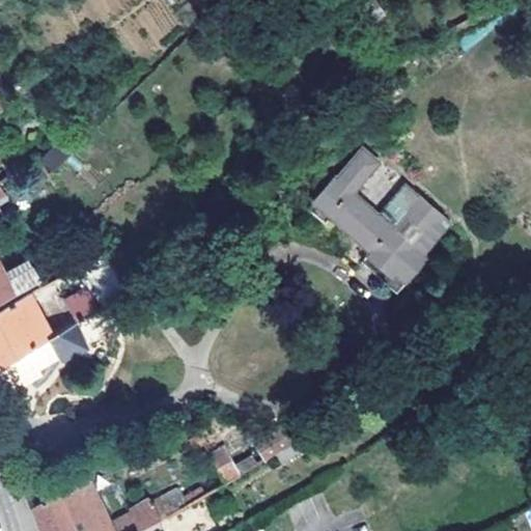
[(201,0),(211,12),(221,2),(219,0),(201,0)]
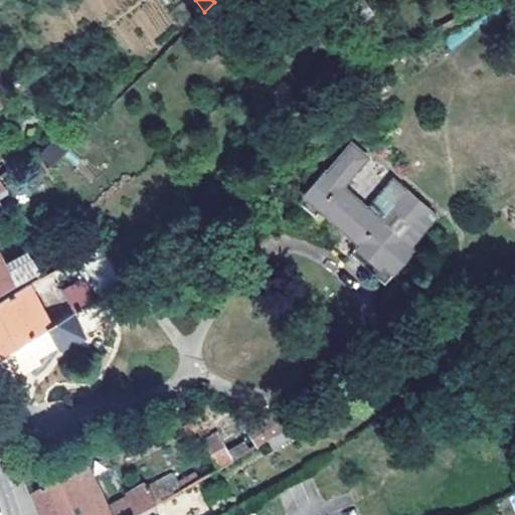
[(0,104),(10,98),(1,83),(0,83),(0,104)]
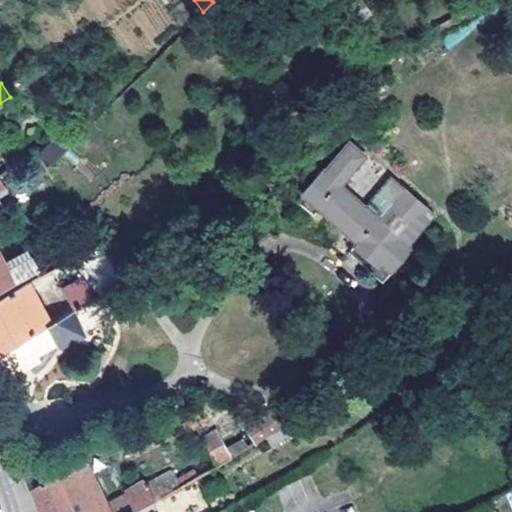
[(386,209),(378,201),(369,209),(345,185),(371,157),(355,142),(328,168),(327,166),(306,188),(387,266),(433,217),(404,190),(386,209)]
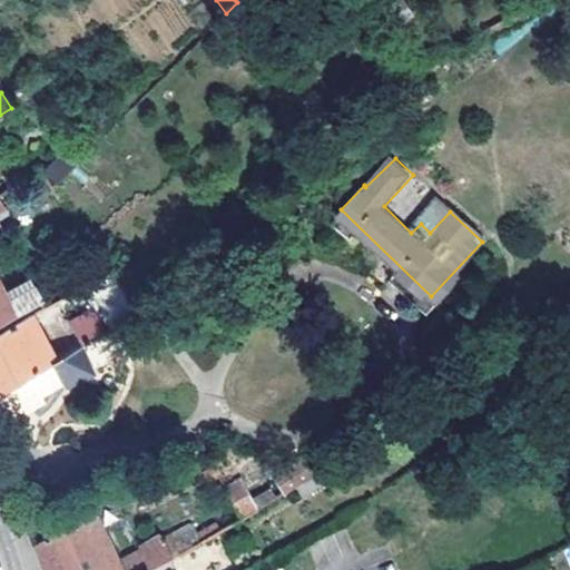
[(0,219),(0,322),(46,298),(35,278),(10,292),(0,273),(0,228),(5,226),(0,219)]
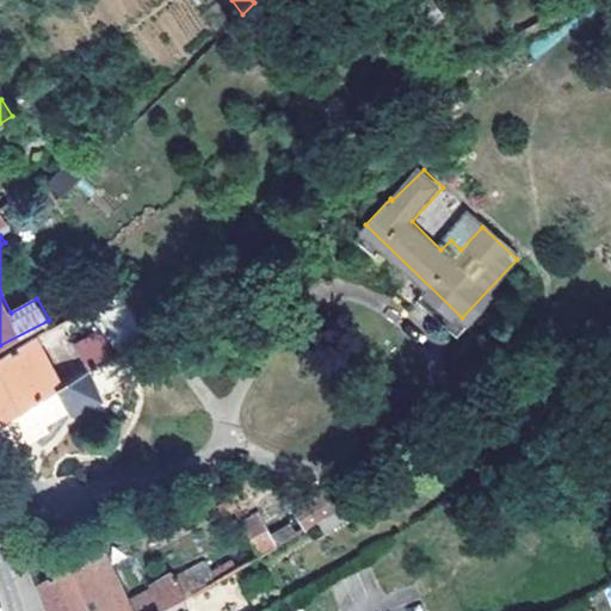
[(92,307),(99,320),(117,353),(149,334),(125,289),(92,307)]
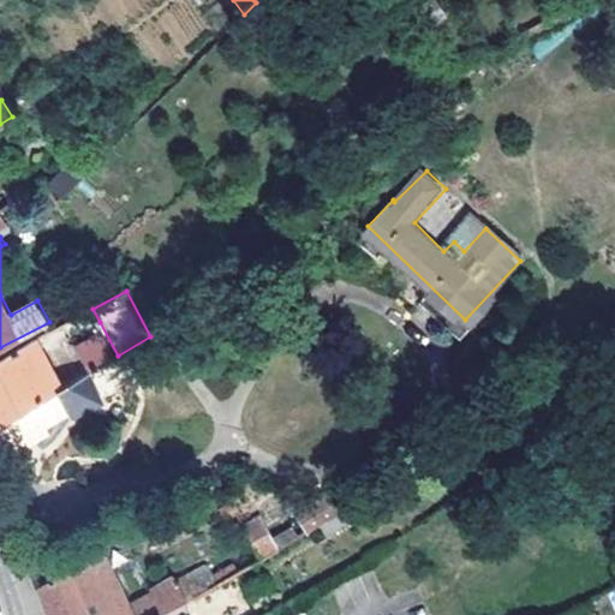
[(118,356),(100,322),(79,333),(96,366),(118,356)]
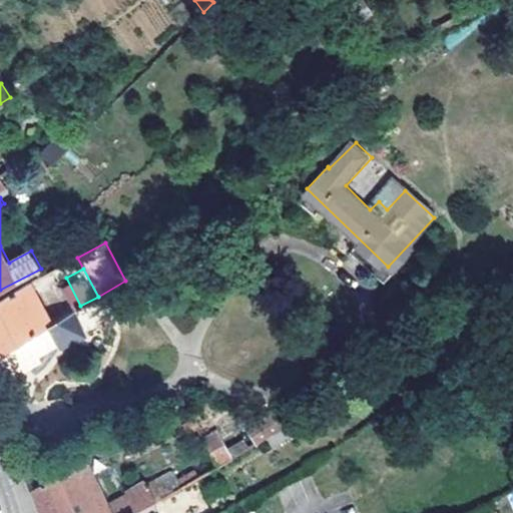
[(0,351),(50,324),(29,283),(0,297),(0,351)]
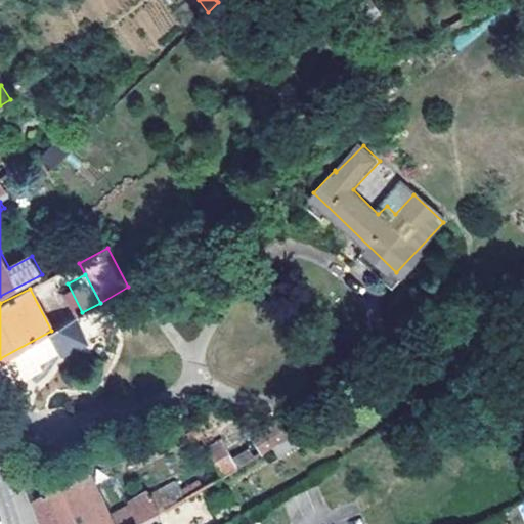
[(51,331),(0,358),(0,386),(46,361),(47,363),(54,359),(50,351),(84,335),(75,317),(51,331)]
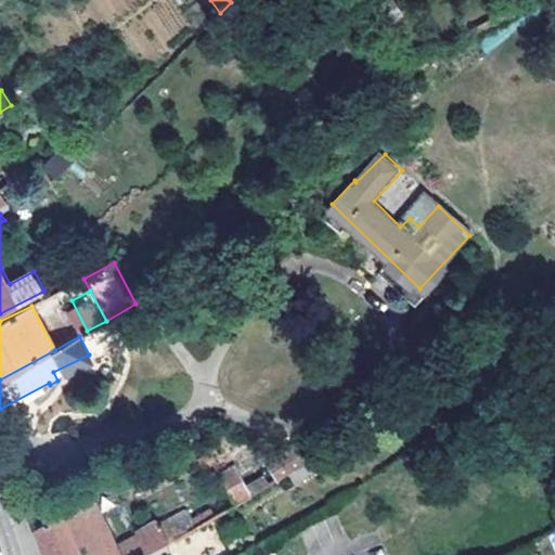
[(269,465),(278,479),(306,462),(296,447),(269,465)]
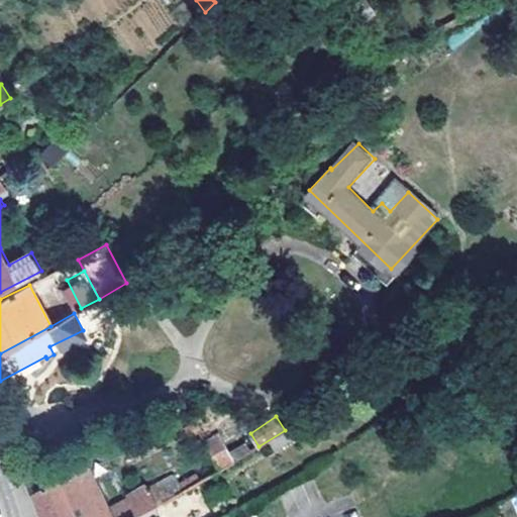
[(233,462),(220,435),(205,442),(219,472),(233,462)]
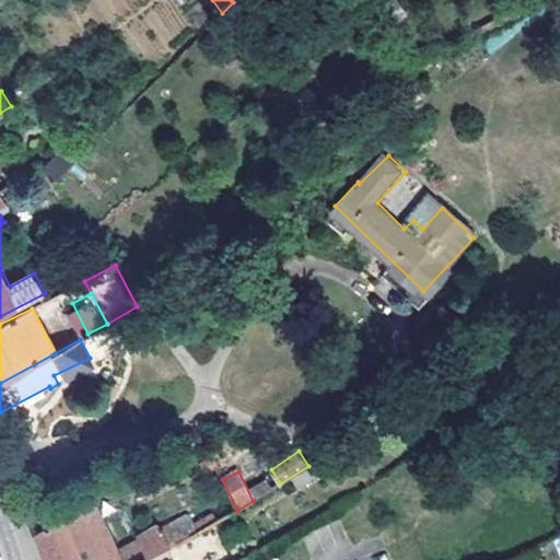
[(248,489),(255,501),(273,490),(266,478),(248,489)]
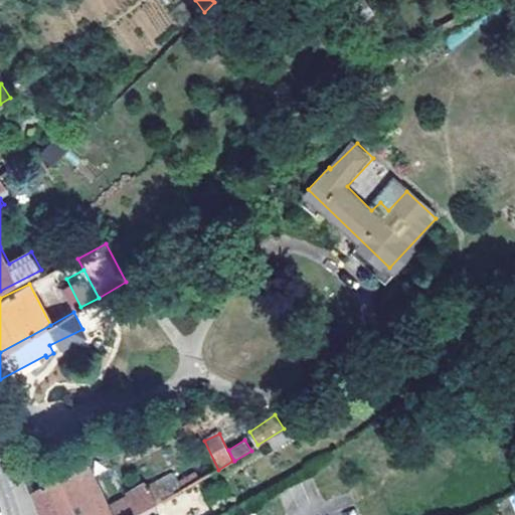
[(110,514),(107,509),(84,454),(32,487),(41,514),(110,514)]
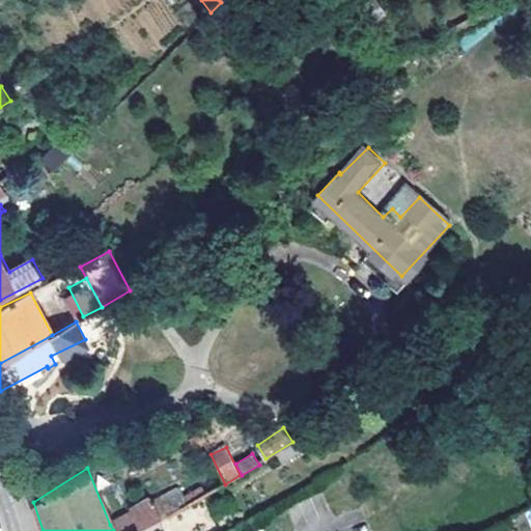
[(180,492),(154,507),(162,523),(190,506),(180,492)]
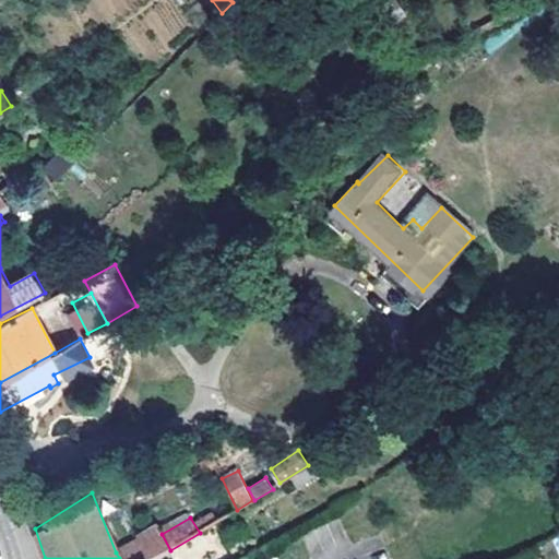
[(138,543),(144,558),(155,558),(165,555),(170,550),(162,534),(161,532),(138,543)]
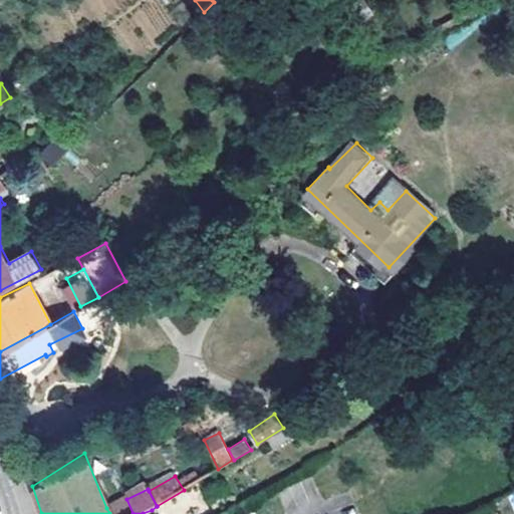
[(133,513),(126,499),(106,508),(109,513),(133,513)]
